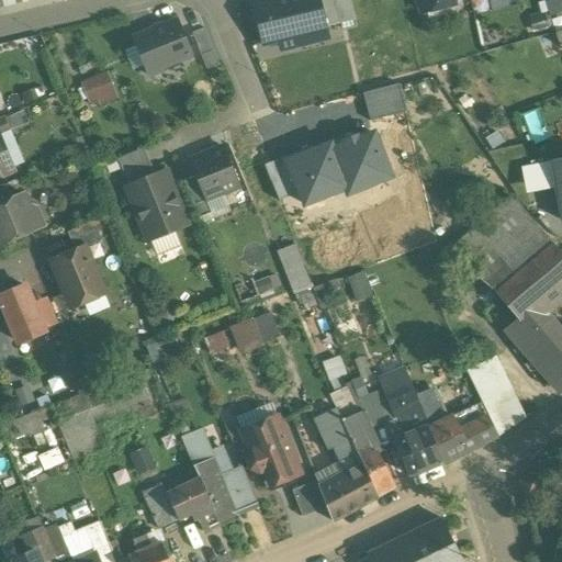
[(270,0),(255,4),(263,42),(294,34),(298,47),(327,40),(325,29),(317,0),(270,0)]
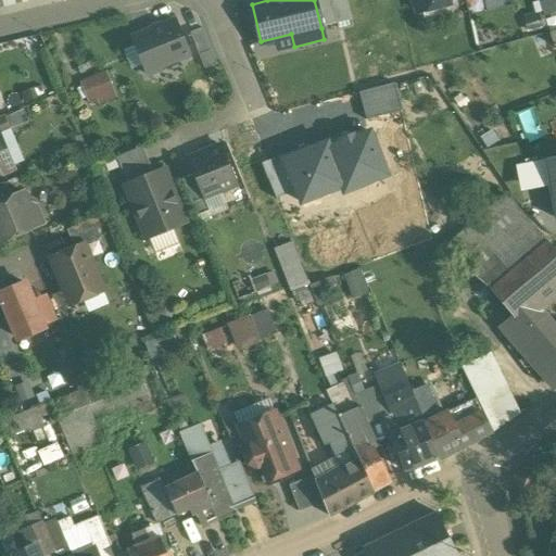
[(331,0),(314,0),(321,28),(338,25),(331,0)]
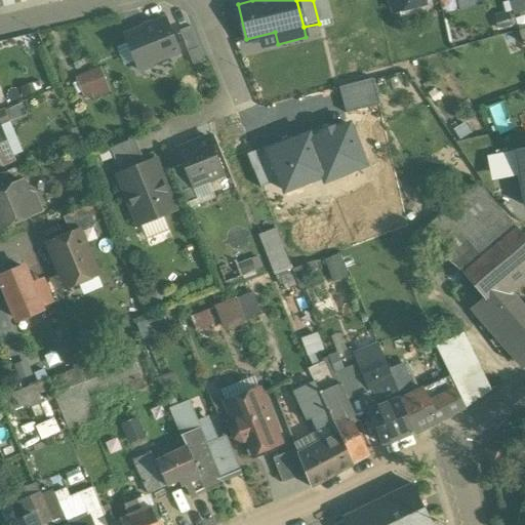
[(388,0),(390,4),(393,3),(394,11),(422,5),(421,0),(388,0)]
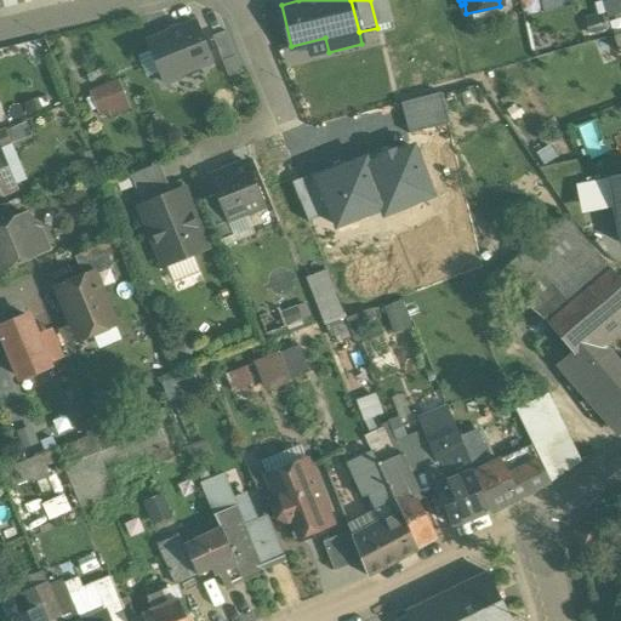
[(602,15),(620,10),(620,0),(600,0),(598,0),(602,15)]
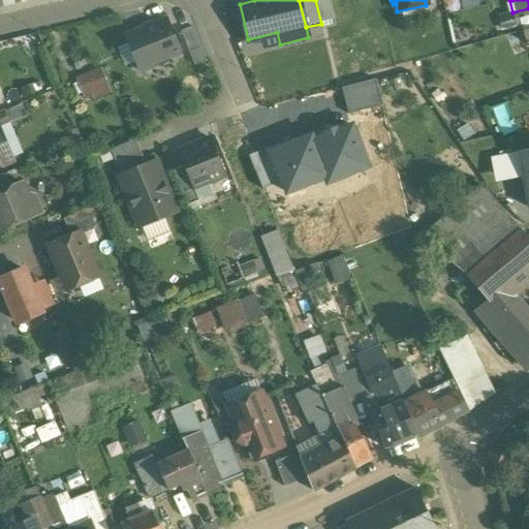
[(166,20),(125,36),(138,69),(139,69),(141,72),(154,67),(152,64),(180,53),(166,20)]
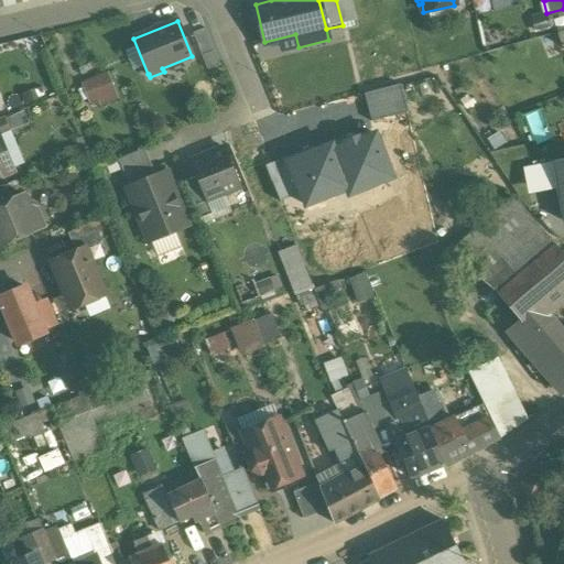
[(205,29),(192,33),(207,71),(219,65),(205,29)]
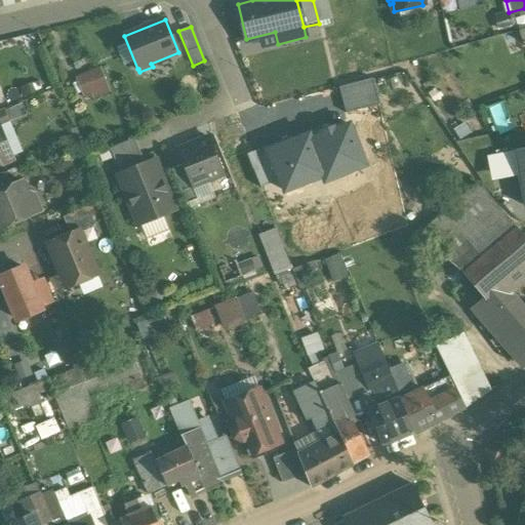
[(106,85),(99,70),(84,77),(90,92),(106,85)]
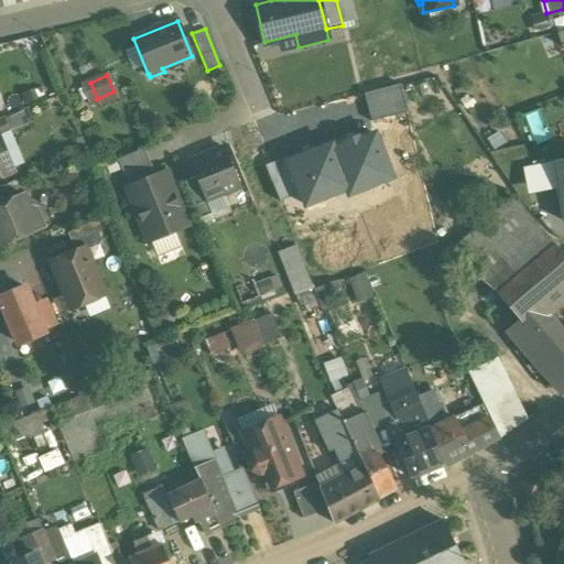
[(400,86),(364,95),(371,123),(408,114),(400,86)]
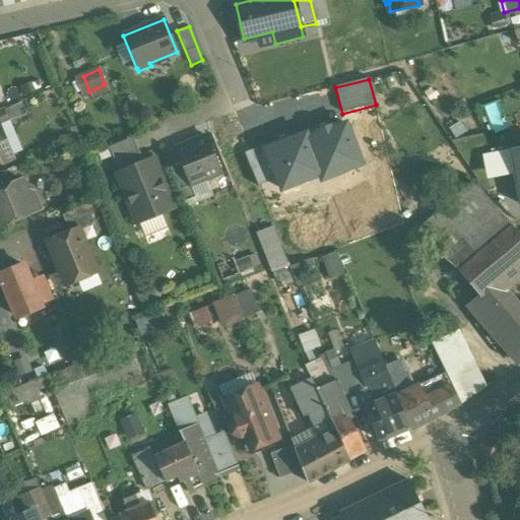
[(105,84),(89,91),(91,96),(108,90),(105,84)]
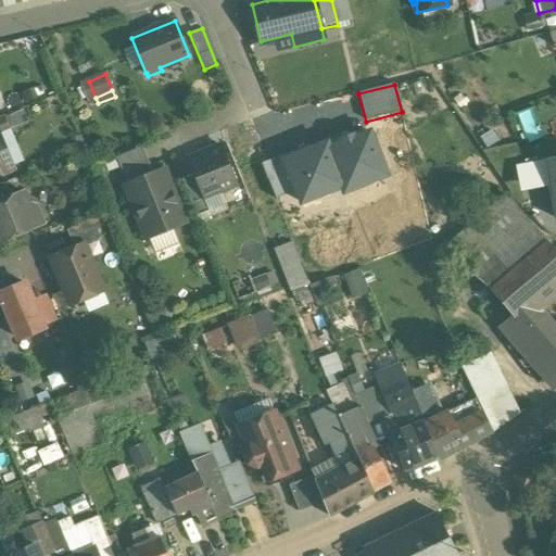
[(0,117),(0,134),(9,130),(3,116),(0,117)]
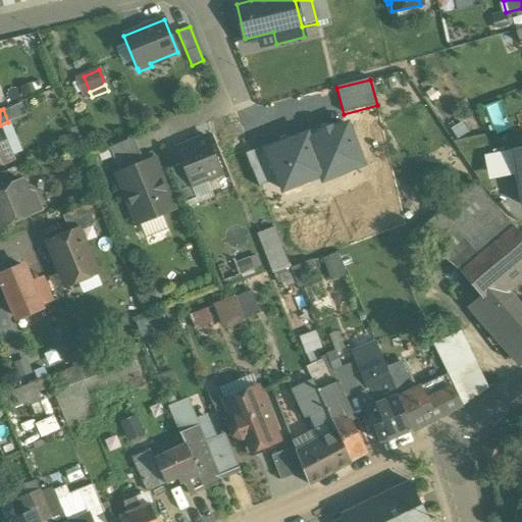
[(351,120),(307,138),(321,174),(323,180),(368,163),(351,120)]
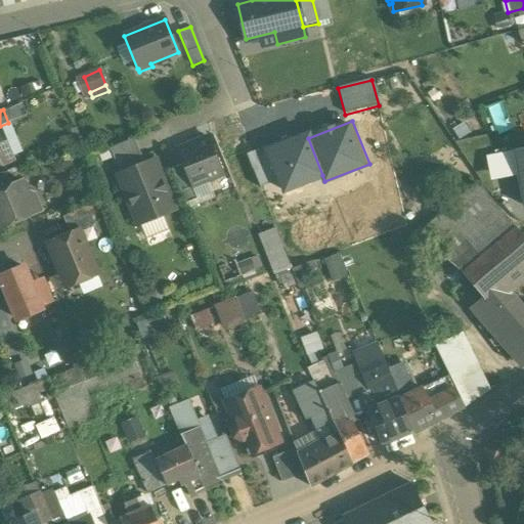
[(0,163),(11,159),(0,130),(0,163)]
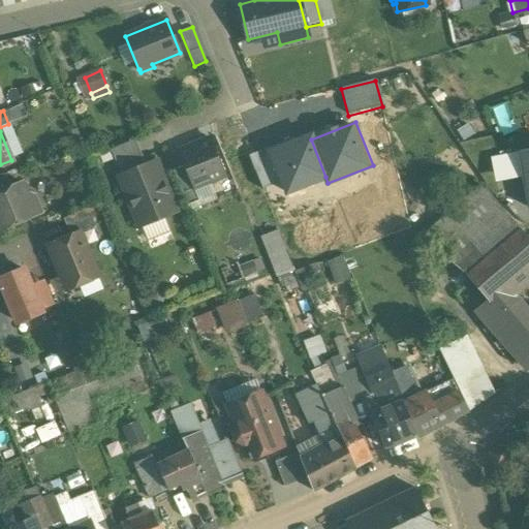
[(285,192),(325,177),(311,139),(309,135),(270,151),(280,180),(285,192)]
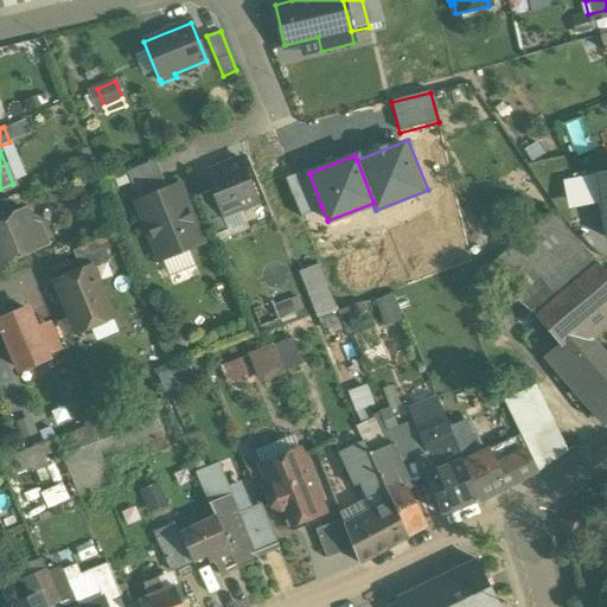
[(241,160),(205,174),(212,191),(223,217),(259,202),(241,160)]
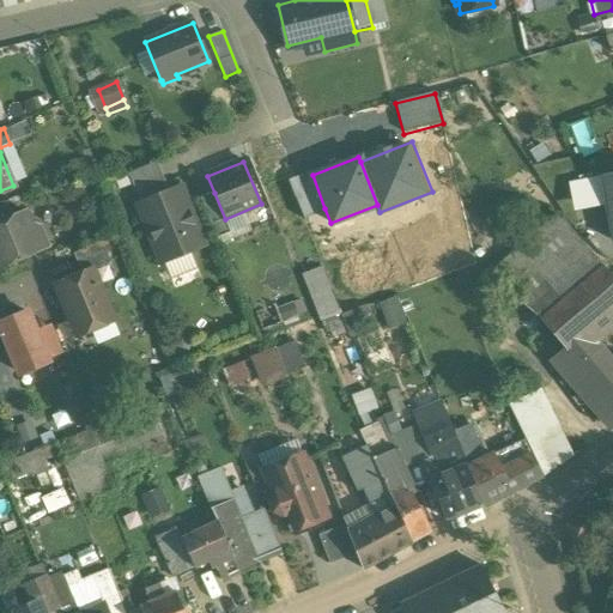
[(145,164),(126,173),(135,198),(155,189),(145,164)]
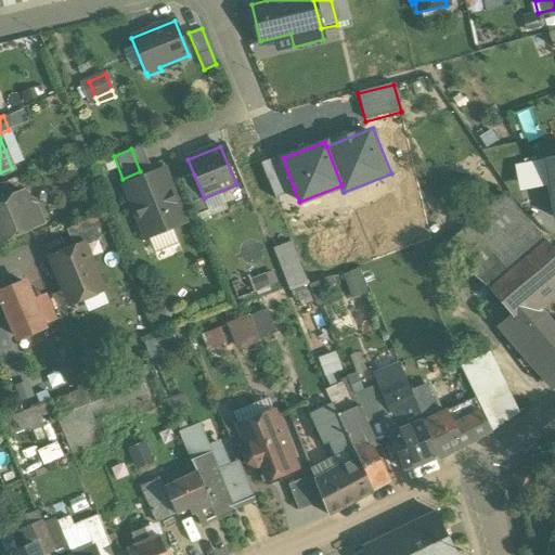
[(273,196),(294,189),(283,158),(282,155),(260,164),(273,196)]
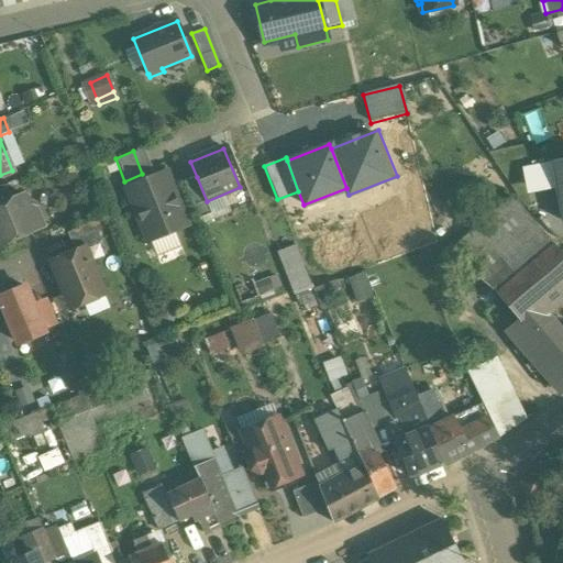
[(562,219),(562,159),(550,162),(560,220),(562,219)]
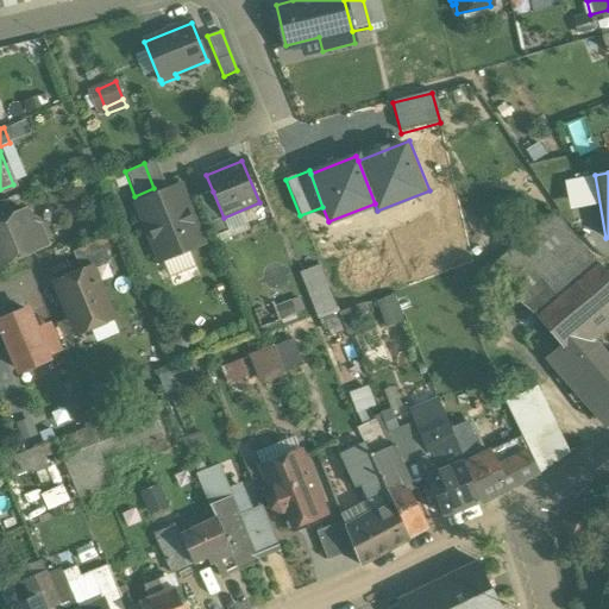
[(180,186),(136,203),(149,233),(151,232),(163,261),(203,245),(180,186)]
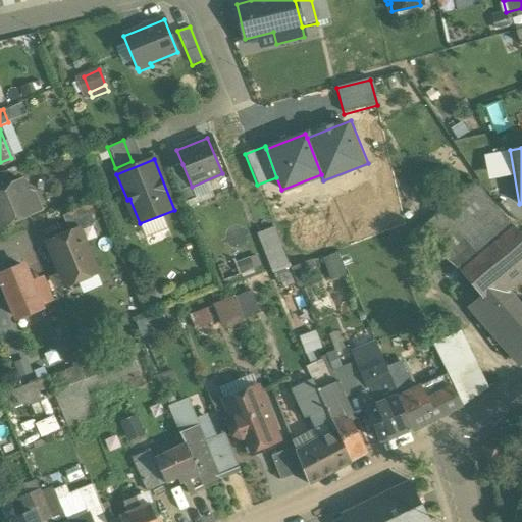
[(183,164),(171,168),(185,202),(196,198),(192,187),(183,164)]
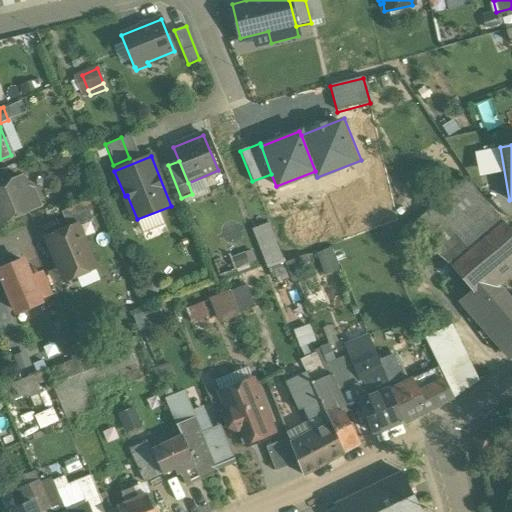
[(22,177),(0,186),(0,223),(35,209),(30,197),(33,191),(26,188),(22,177)]
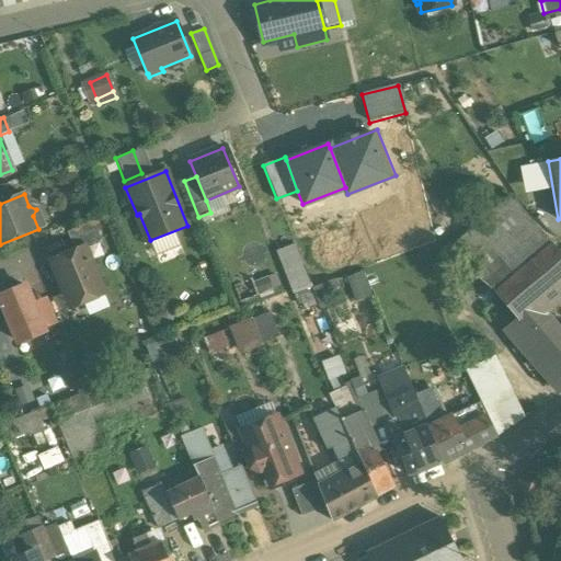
[(552,243),(510,198),(450,250),(494,293),(552,243)]
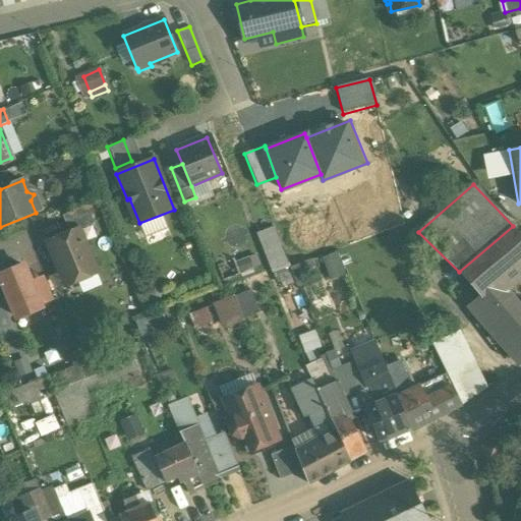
[(87,206),(62,217),(69,233),(77,230),(78,230),(94,223),(87,206)]
